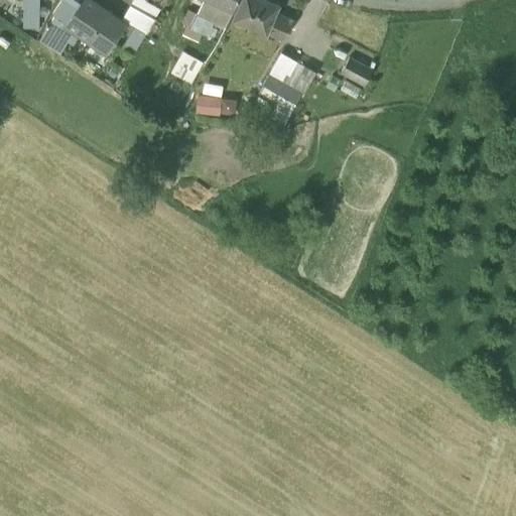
[(19,0),(19,26),(35,26),(35,0),(19,0)]
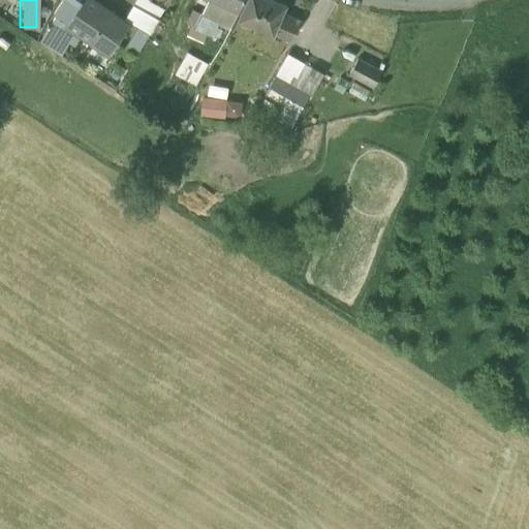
[(56,14),(67,22),(82,1),(81,0),(62,0),(54,12),(56,14)]
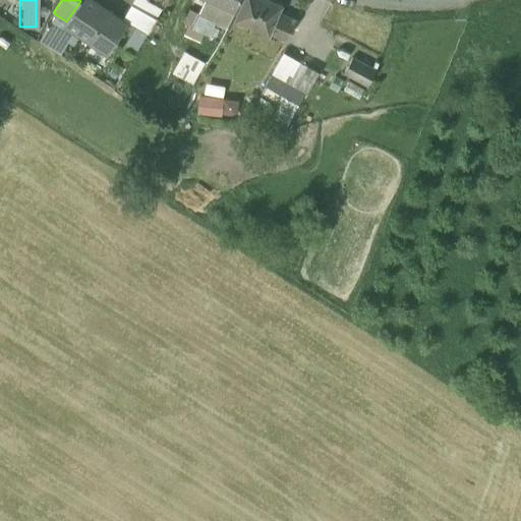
[(90,0),(79,0),(80,1),(66,21),(65,22),(74,29),(76,31),(95,3),(90,0)]
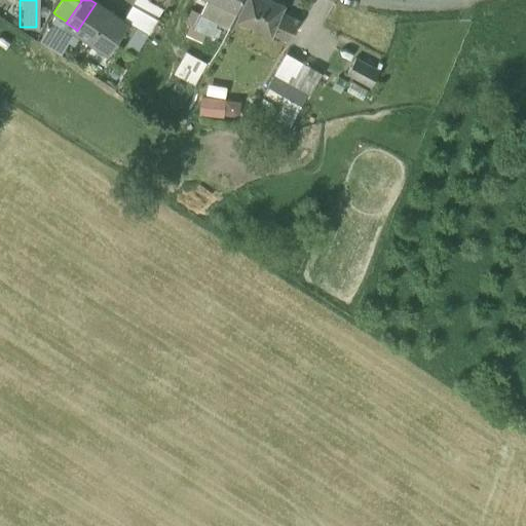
[(157,19),(163,7),(152,1),(150,0),(136,0),(134,4),(157,19)]
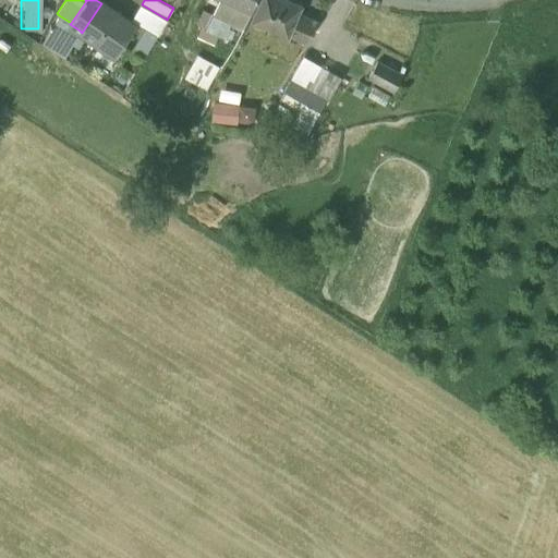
[(226,0),(252,11),(256,0),(226,0)]
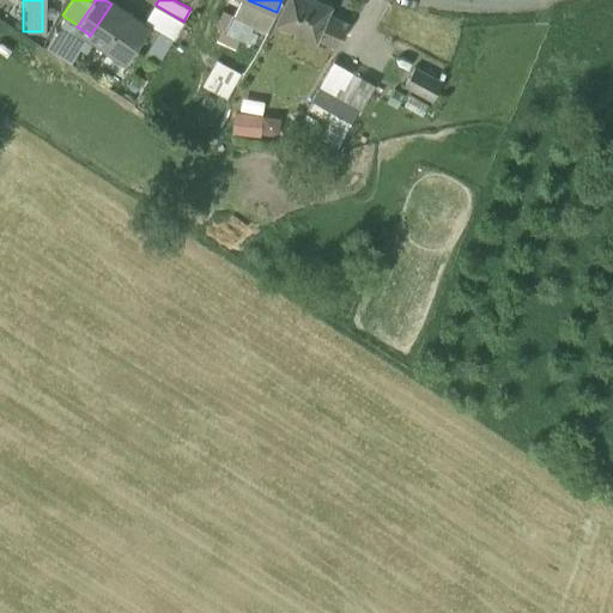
[(298,31),(315,38),(326,14),(331,5),(320,0),(285,0),(277,22),(298,31)]
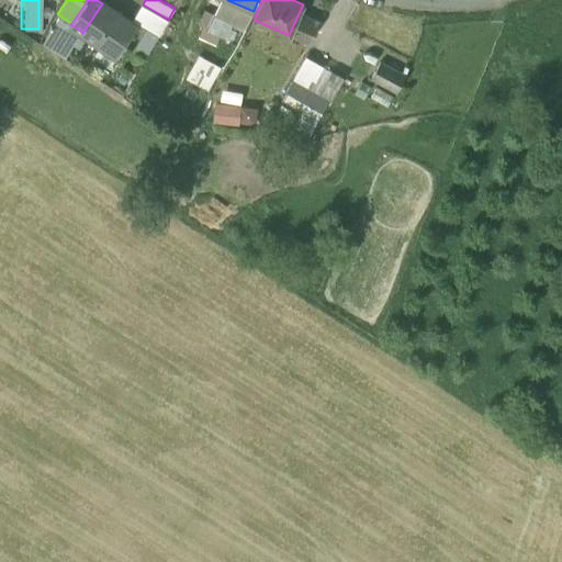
[(136,26),(102,3),(82,33),(86,35),(116,56),(136,26)]
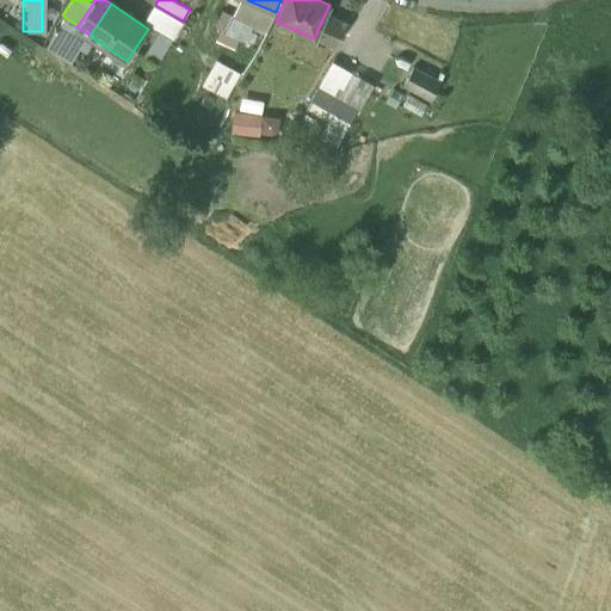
[(146,23),(173,38),(183,22),(155,5),(146,23)]
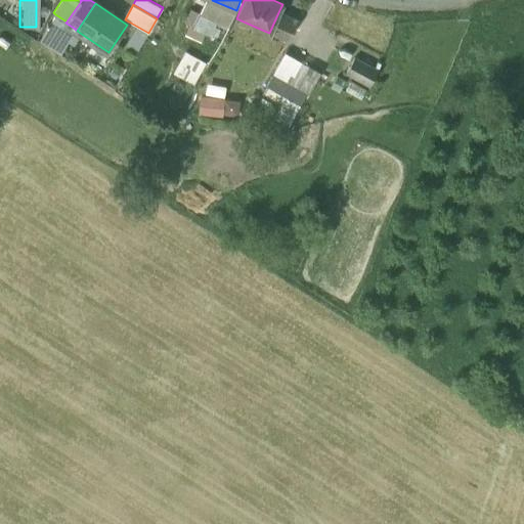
[(298,22),(278,12),(269,33),(285,39),(287,40),(298,22)]
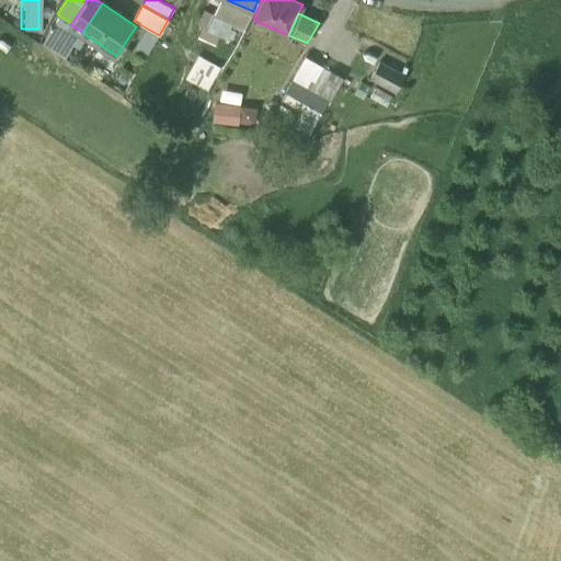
[(55,23),(67,30),(70,24),(71,23),(59,15),(55,23)]
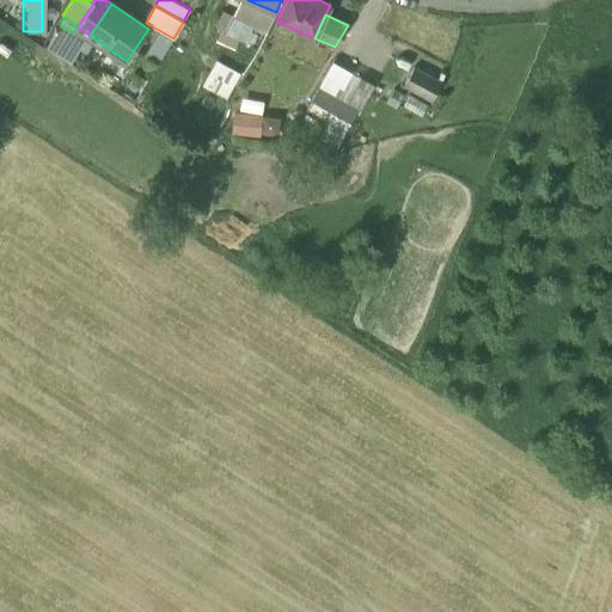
[(227,32),(249,41),(255,26),(233,18),(227,32)]
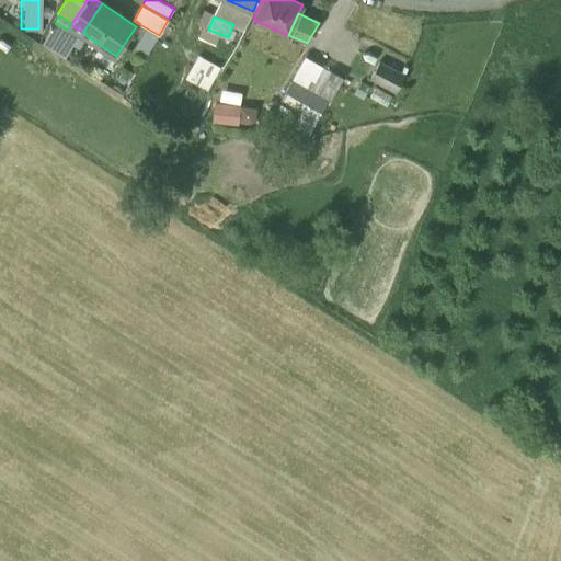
[(43,44),(66,58),(75,43),(78,36),(77,35),(67,30),(55,23),(53,27),(50,26),(49,29),(52,29),(43,44)]
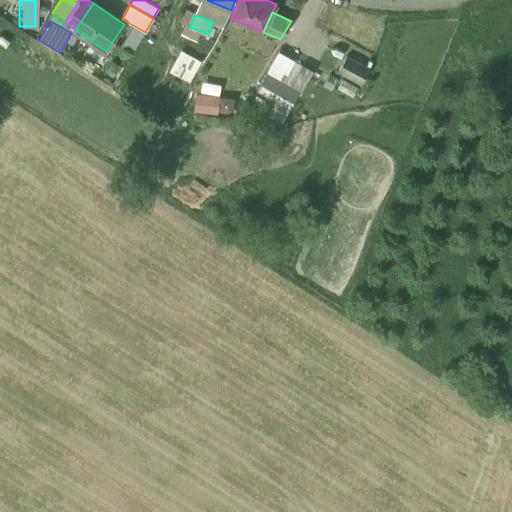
[(73,28),(64,22),(61,27),(70,32),(73,28)]
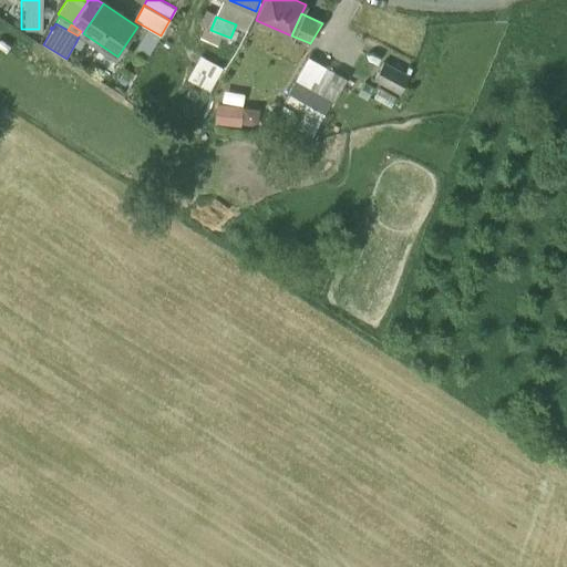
[(267,50),(298,64),(308,42),(291,35),(276,29),(267,50)]
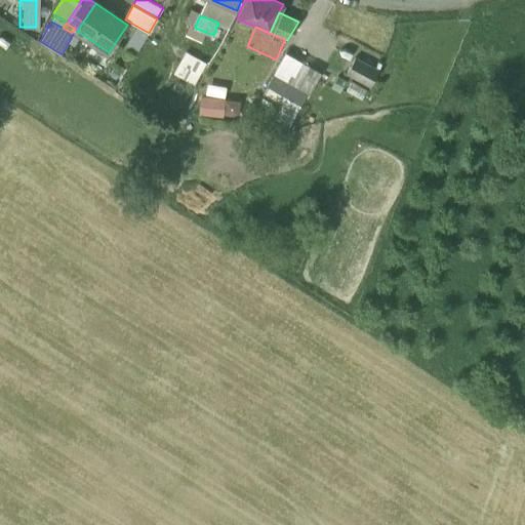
[(70,40),(74,42),(80,33),(77,31),(75,29),(72,33),(73,34),(70,40)]
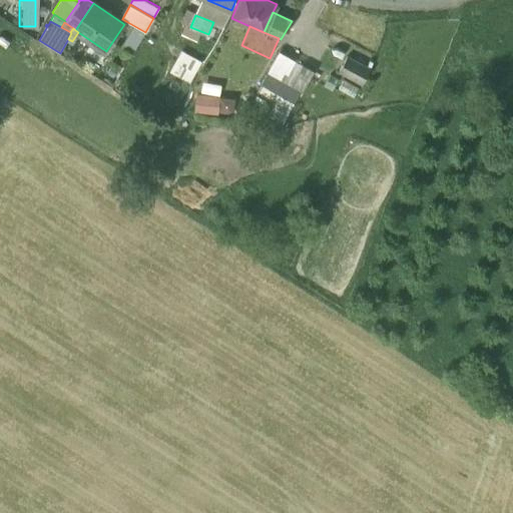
[(166,69),(189,81),(200,59),(178,48),(166,69)]
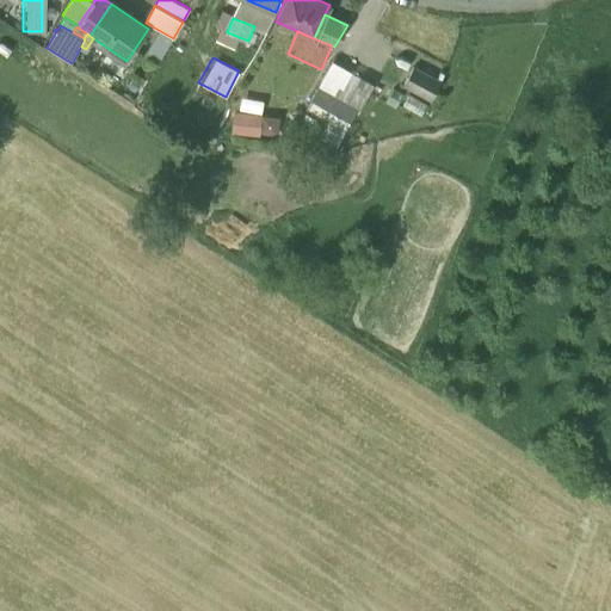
[(319,86),(337,97),(351,72),(332,62),(319,86)]
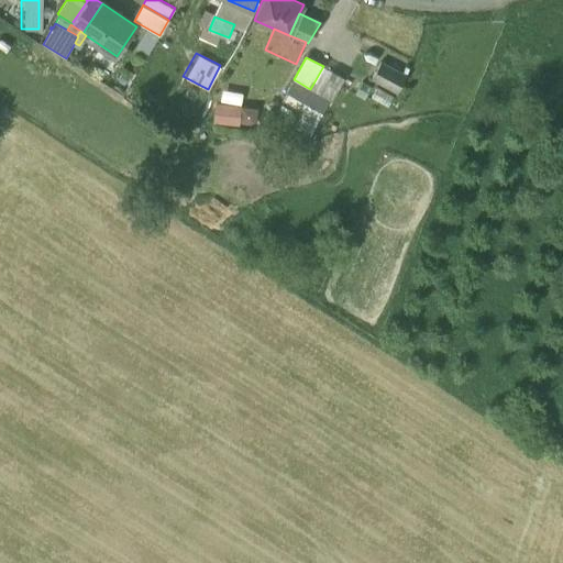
[(372,79),(397,92),(406,77),(381,63),(372,79)]
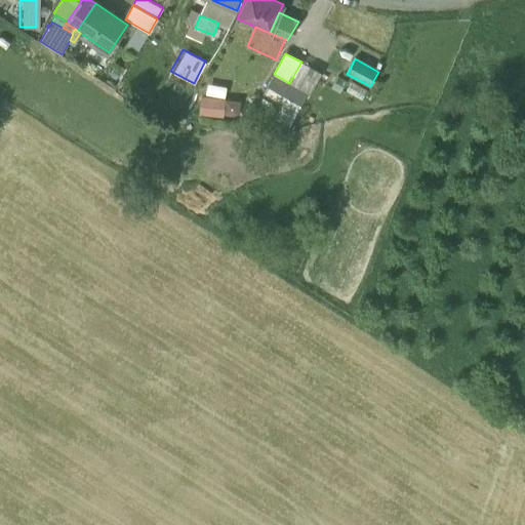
[(298,87),(310,67),(301,62),(289,83),(289,84),(297,89),(298,87)]
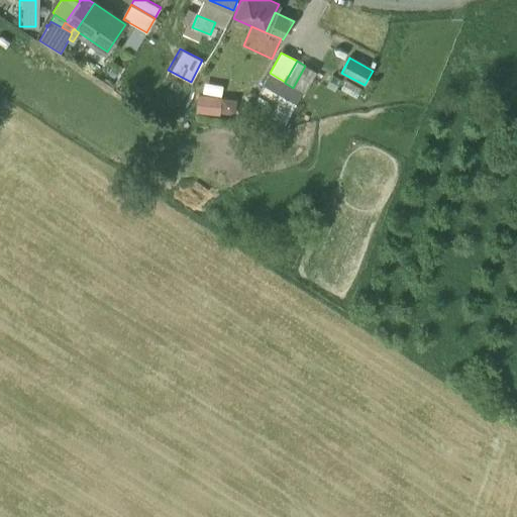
[(294,86),(305,92),(316,72),(305,66),(294,86)]
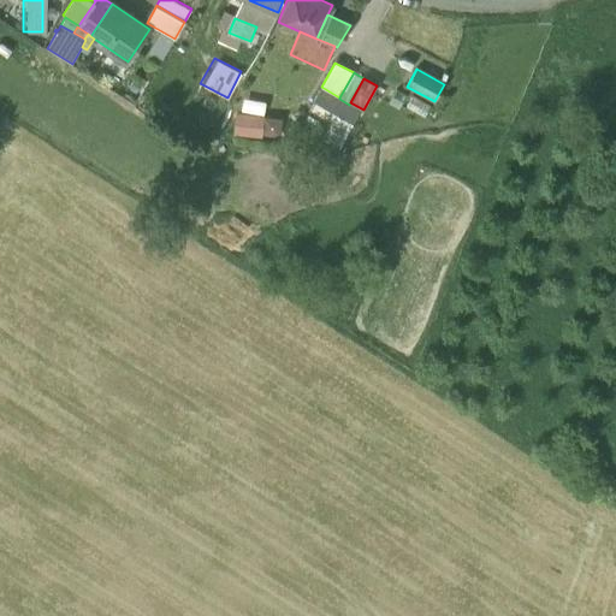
[(313,101),(353,124),(360,110),(349,105),(339,99),(320,88),(313,101)]
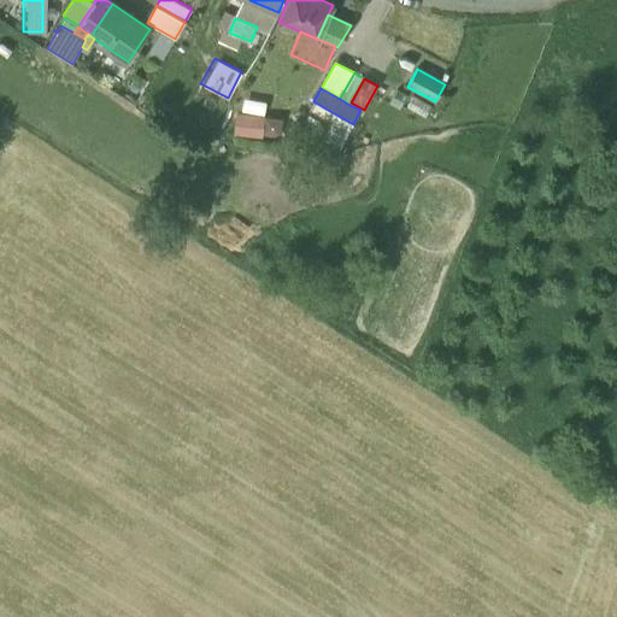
[(229,131),(259,136),(263,113),(231,110),(229,131)]
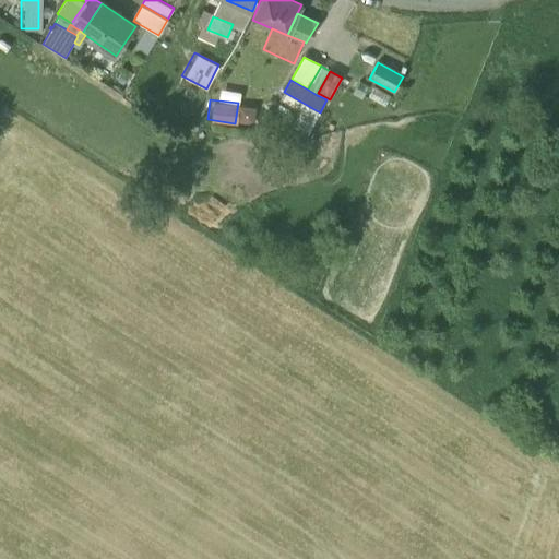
All buildings are outlined.
